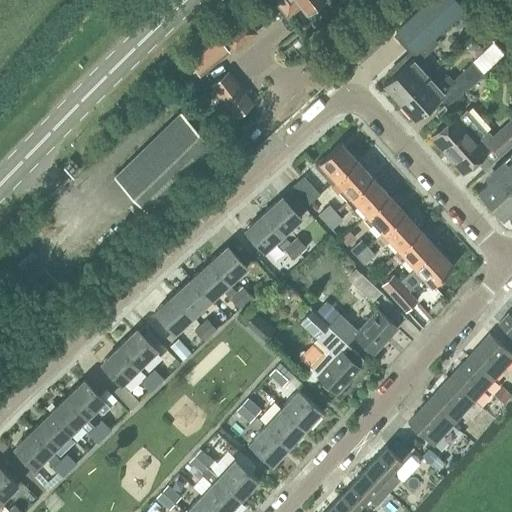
[(319,0),(276,0),(287,14),(302,3),(307,9),(319,0)]
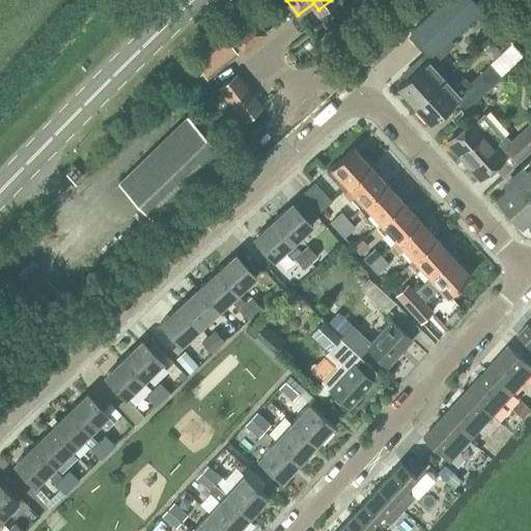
[(397,87),(414,106),(444,78),(431,64),(452,45),(449,39),(468,23),(482,9),(474,0),(446,0),(411,32),(431,54),(426,59),(423,56),(403,74),(408,78),(397,87)]
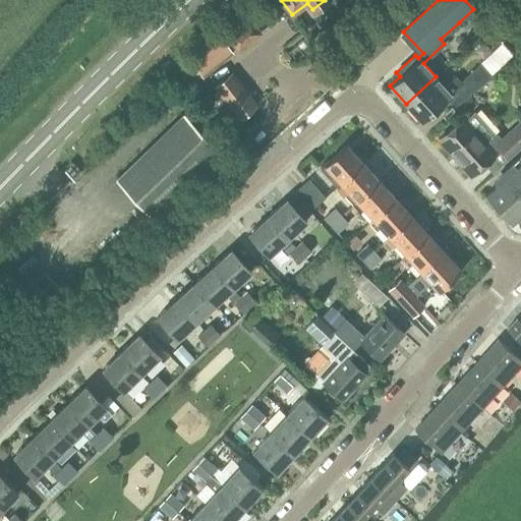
[(250,19),(228,38),(238,51),(262,33),(250,19)]
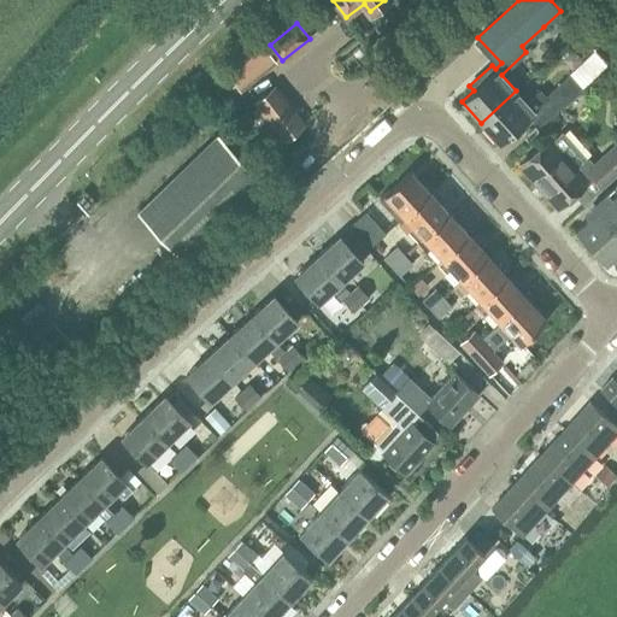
[(516,90),(481,123),(500,144),(530,117),(540,128),(582,89),(569,75),(540,101),(536,98),(528,105),(516,90)]
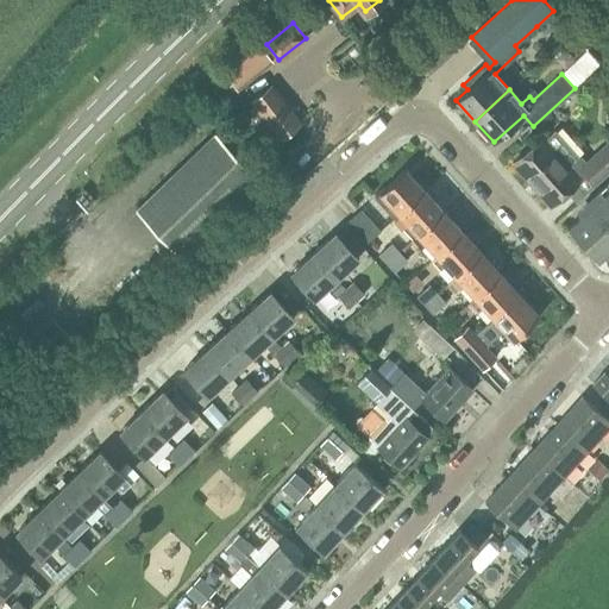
[(300,119),(271,85),(252,101),(280,136),(300,119)]
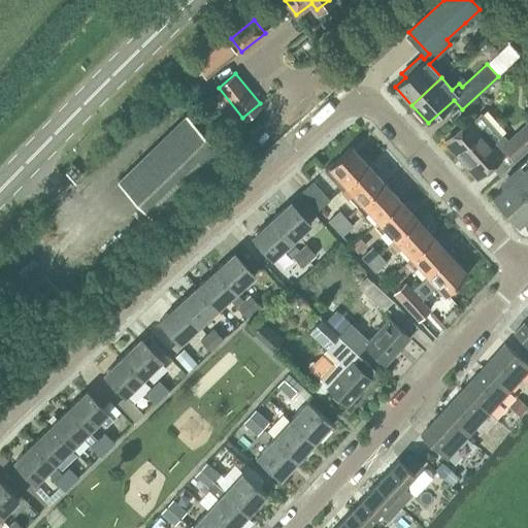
[(183,85),(167,99),(197,131),(216,114),(186,84),(184,86),(183,85)]
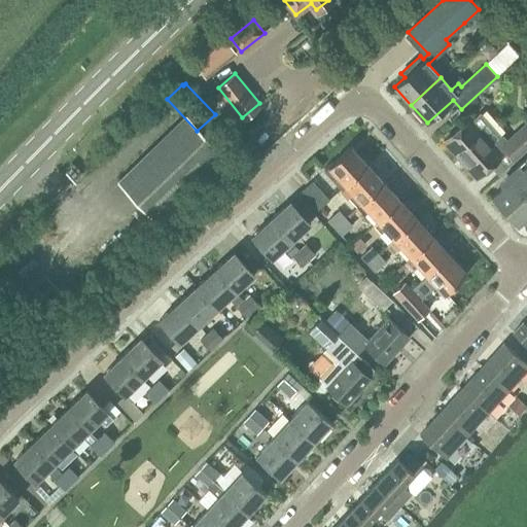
[(167,101),(151,115),(181,146),(197,131),(167,99),(166,100),(167,101)]
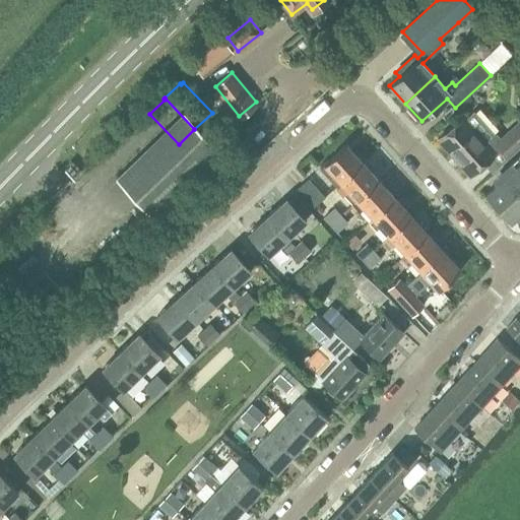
[(473,112),(465,119),(463,117),(439,139),(471,176),(500,149),(508,157),(519,145),(519,122),(502,138),(497,133),(486,143),(480,136),(489,128),(473,112)]
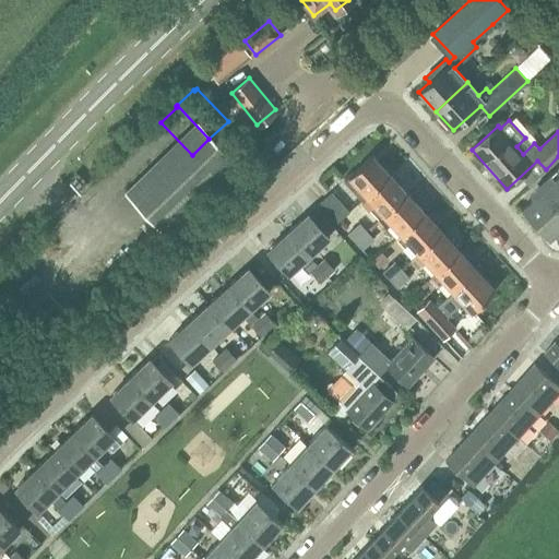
[(143,137),(143,138),(175,171),(192,155),(161,122),(144,138),(143,137)]
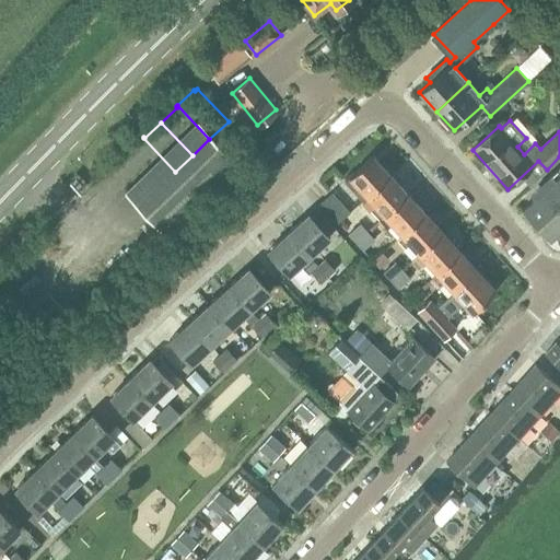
[(127,154),(126,155),(159,190),(158,188),(175,172),(143,138),(126,153),(127,154)]
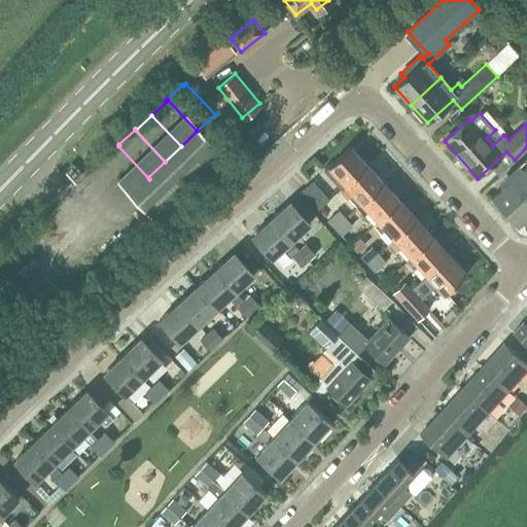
[(221,143),(214,149),(221,157),(229,151),(221,143)]
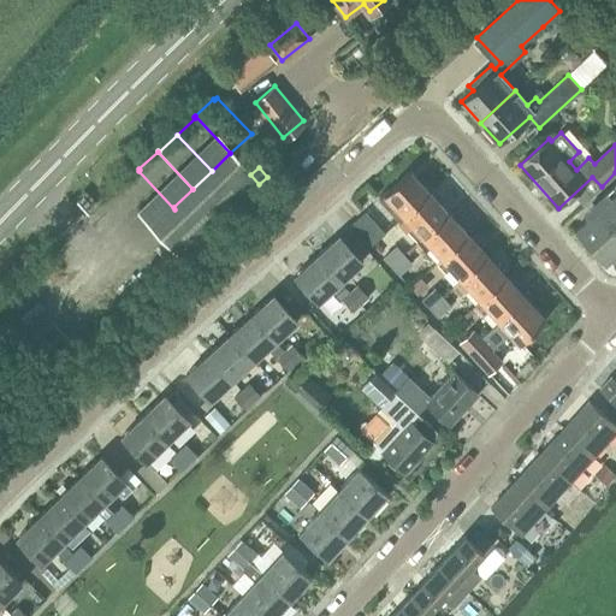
[(142,177),(122,196),(153,230),(175,209),(138,171),(137,172),(142,177)]
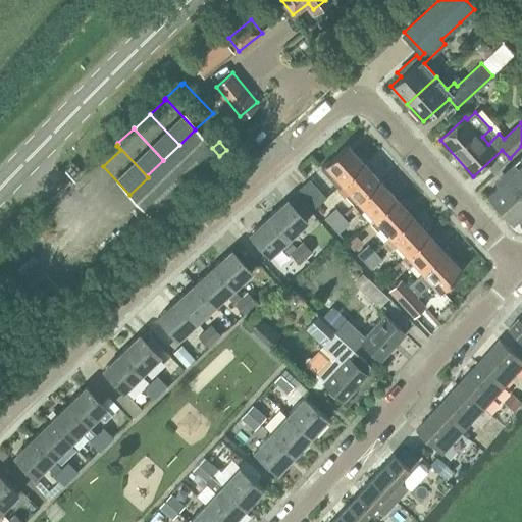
[(364,163),(348,145),(321,168),(337,187),(364,163)]
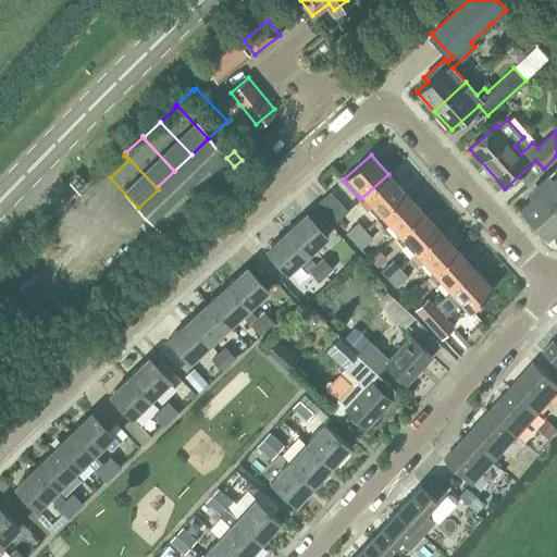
[(226,158),(220,164),(227,173),(234,166),(226,158)]
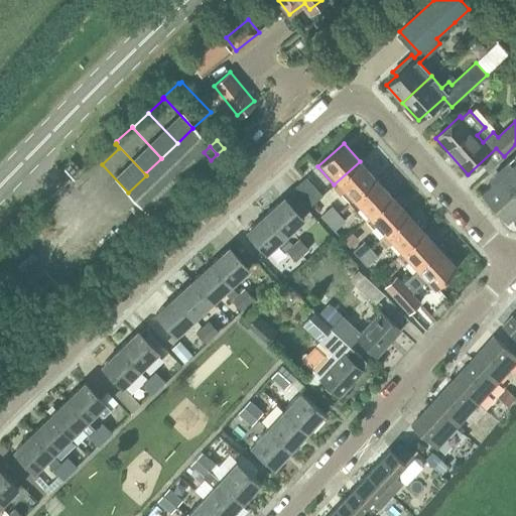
[(515,160),(502,174),(515,189),(515,160)]
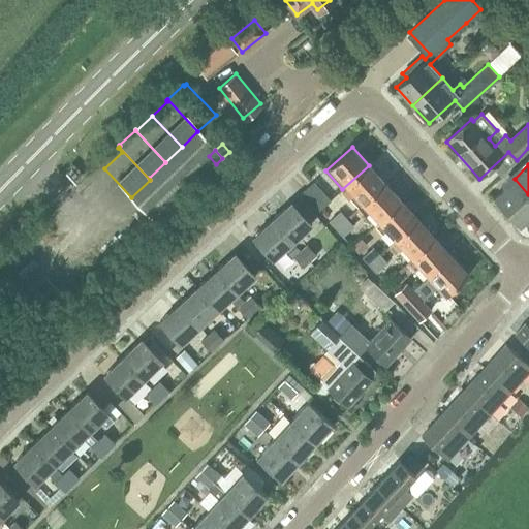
[(385,183),(369,165),(342,189),(359,208),(385,183)]
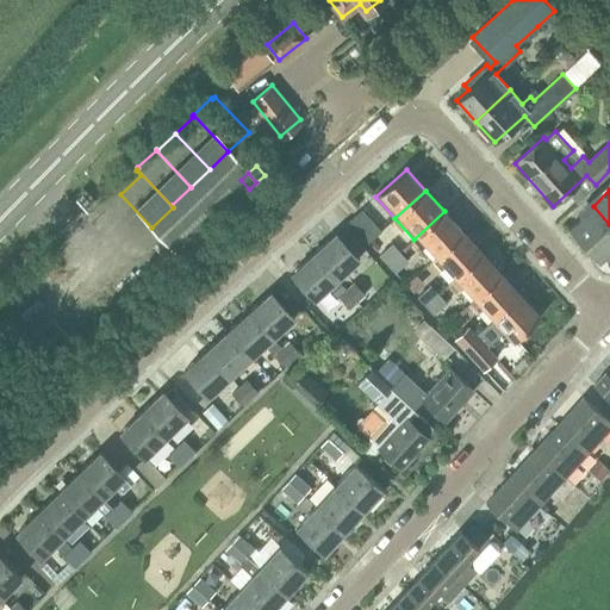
[(120,194),(99,213),(131,248),(141,240),(139,238),(151,228),(120,194)]
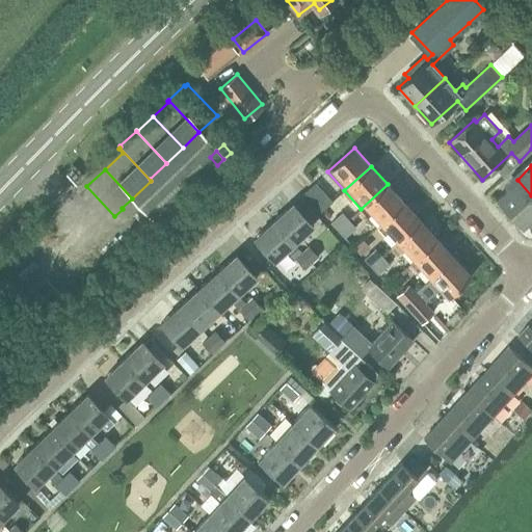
[(190,175),(184,182),(191,190),(198,183),(190,175)]
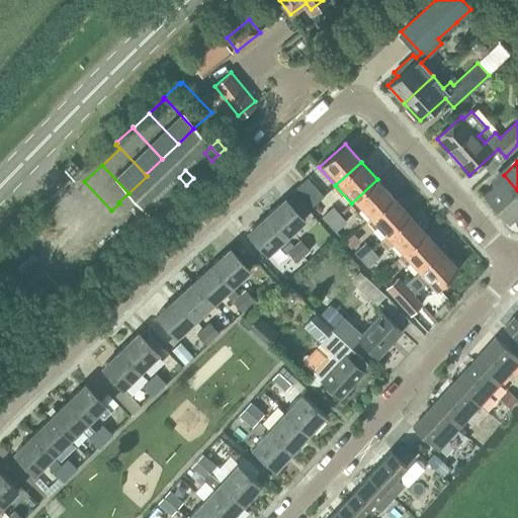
[(517,211),(517,190),(504,175),(483,193),(508,222),(517,211)]
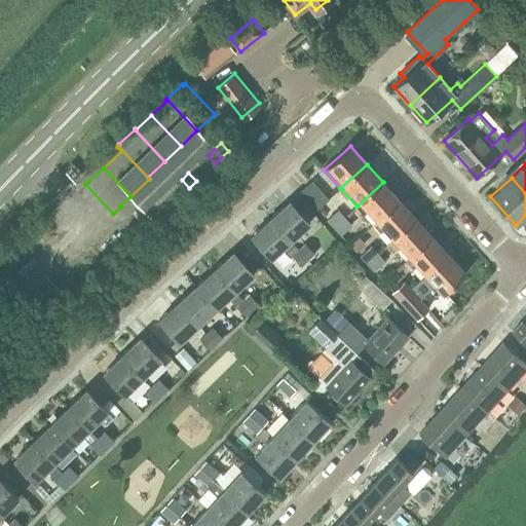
[(182,180),(175,186),(182,194),(189,188),(182,180)]
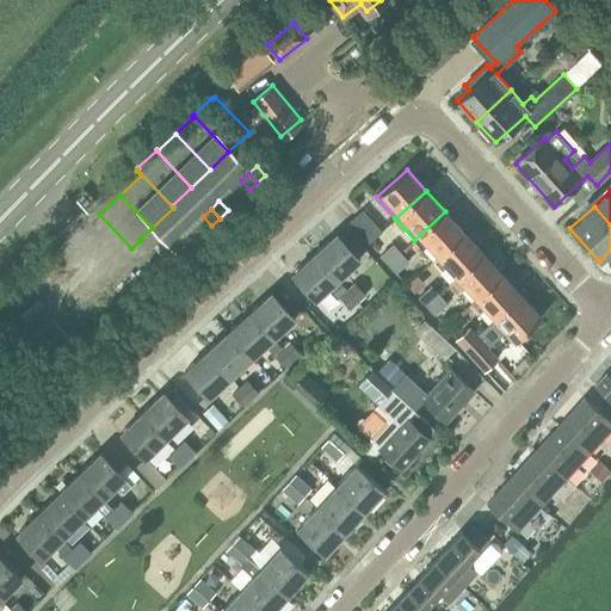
[(350,221),(369,242),(382,232),(363,210),(350,221)]
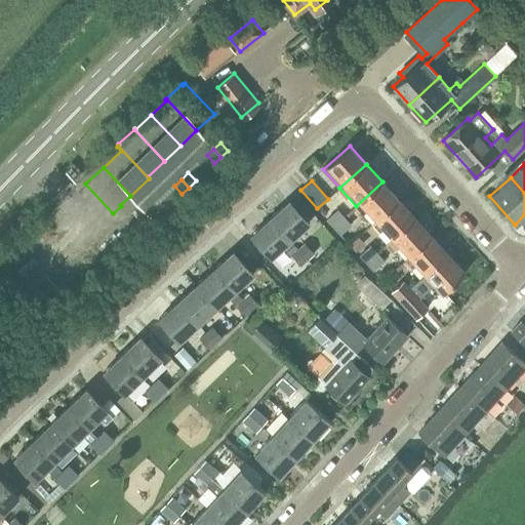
[(367,211),(376,221),(400,200),(382,182),(356,206),(363,214),(367,211)]
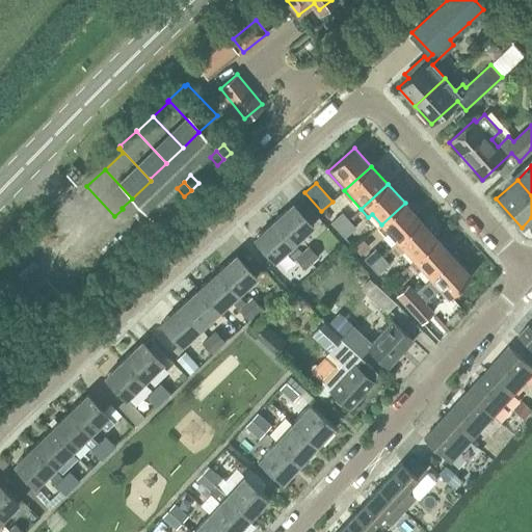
[(148,201),(140,207),(148,215),(155,209),(148,201)]
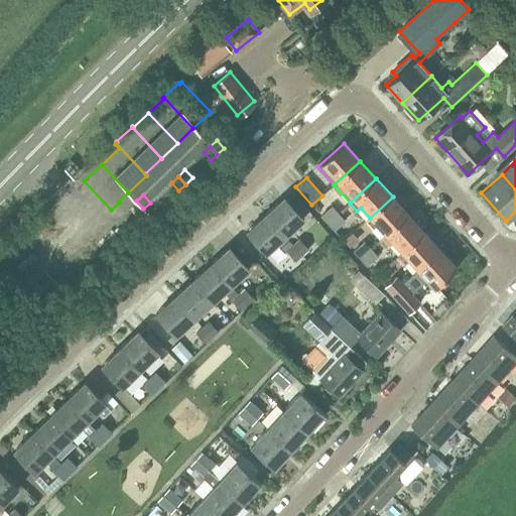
[(284,197),(265,214),(285,236),(304,219),(284,197)]
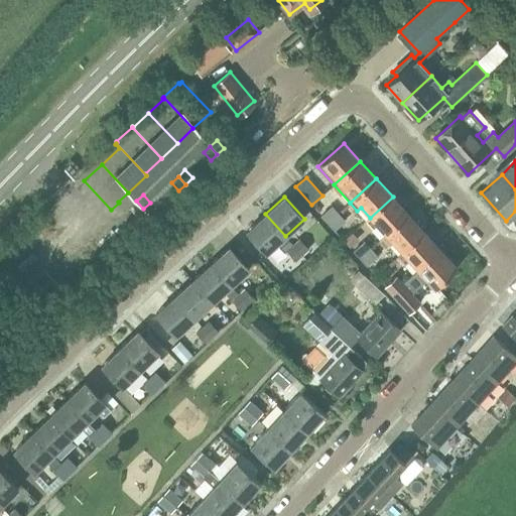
[(377,225),(386,235),(408,215),(393,197),(370,218),(366,221),(370,226),(373,229),(377,225)]
